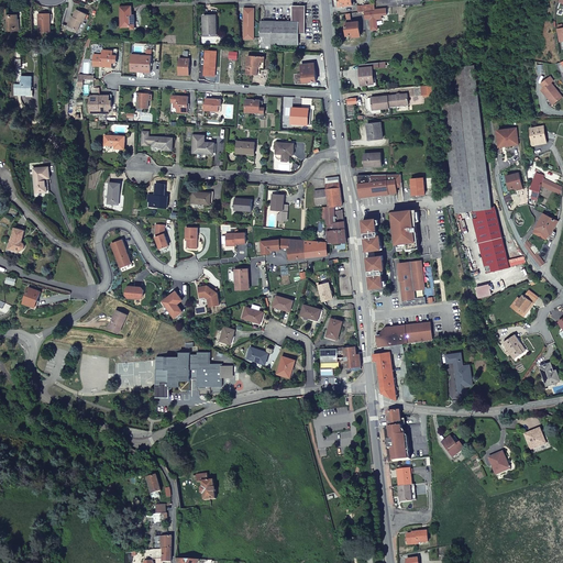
[(122,28),(132,28),(131,25),(135,25),(134,15),(133,15),(132,7),(121,8),(122,28)]
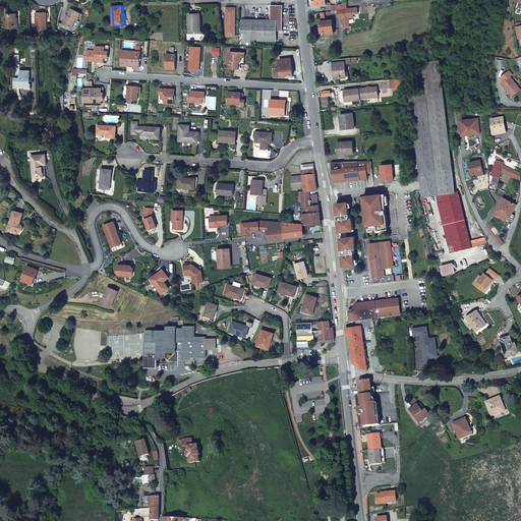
[(239,20),(238,41),(277,42),(277,32),(282,32),(283,6),(272,6),(272,20),(239,20)]
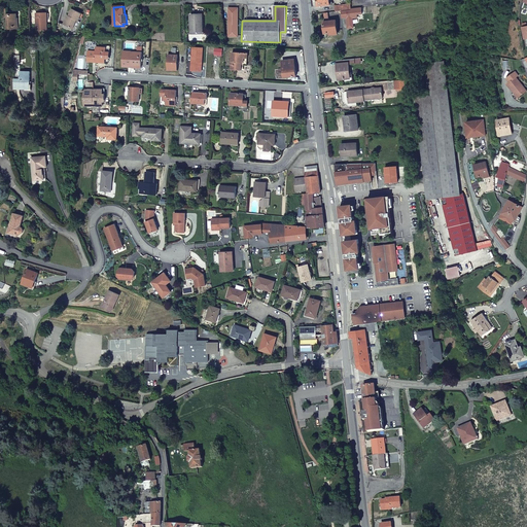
[(351,8),(351,9),(346,10),(348,28),(354,27),(353,18),(357,18),(357,14),(362,13),(361,7),(351,8)]
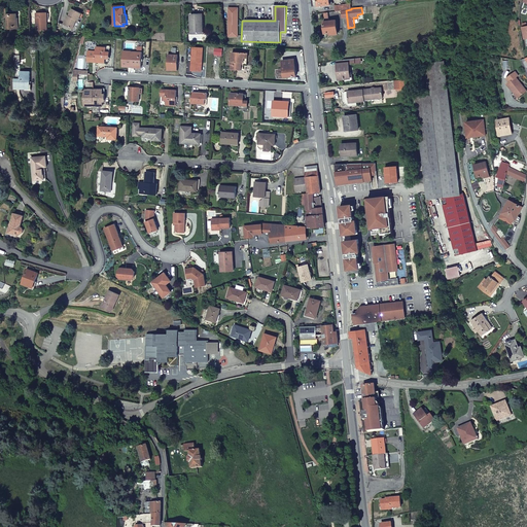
[(82,13),(72,9),(69,16),(68,15),(64,25),(73,29),(77,21),(79,21),(82,13)]
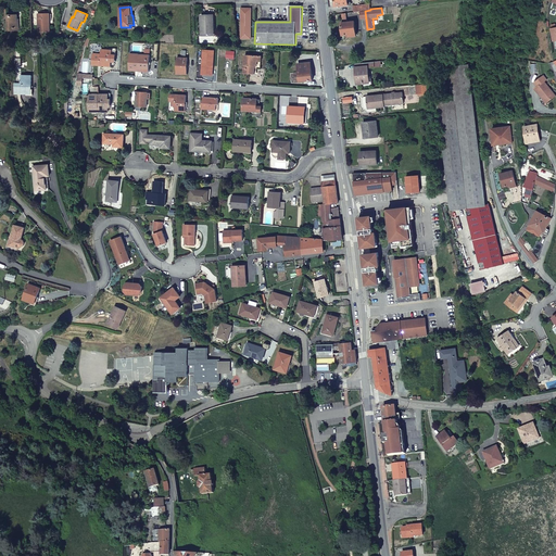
[(346,22),(345,13),(341,13),(342,23),(341,23),(342,35),(348,35),(348,37),(355,36),(354,21),(346,22)]
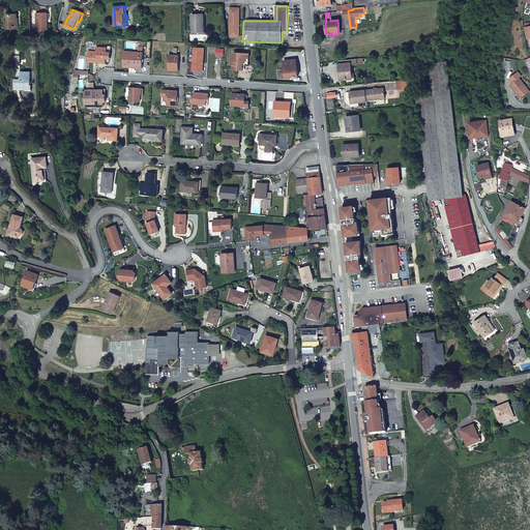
[(48,13),(36,13),(37,30),(48,30),(48,13)]
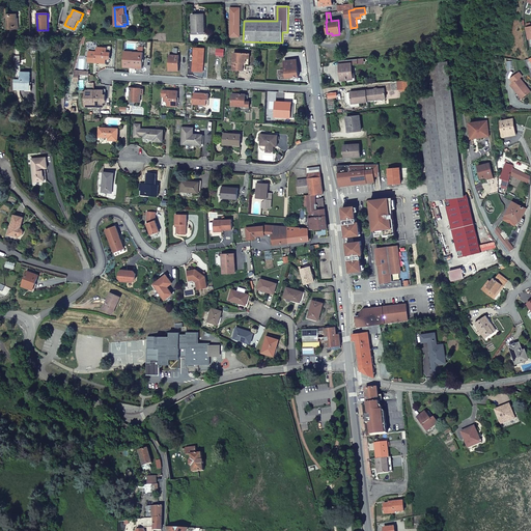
[(7,29),(14,29),(14,27),(19,27),(19,21),(18,21),(17,15),(7,15),(7,29)]
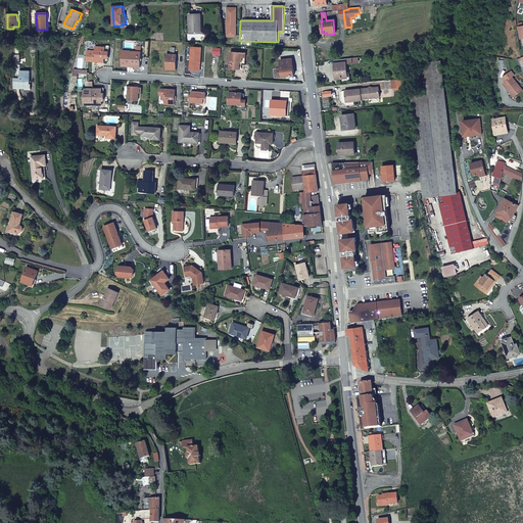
[(202,33),(201,14),(190,15),(190,34),(202,33)]
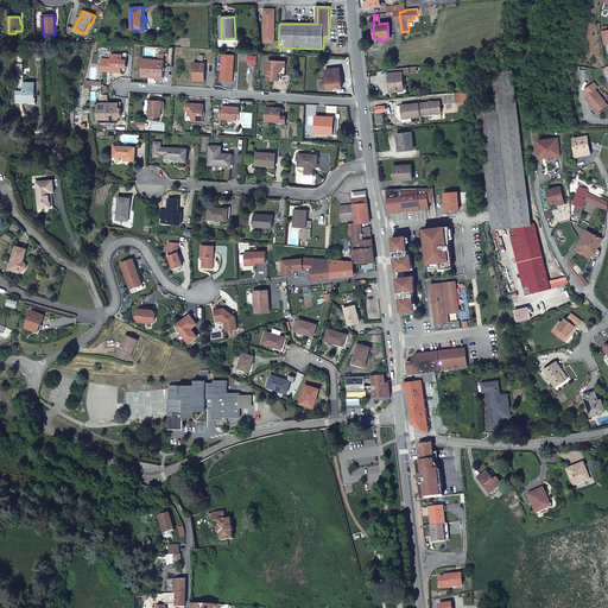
[(122,56),(112,55),(111,73),(121,73),(122,56)]
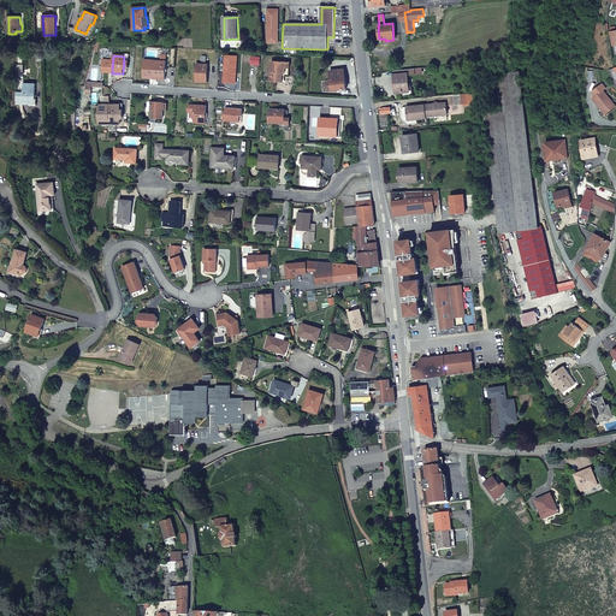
[(154,60),(153,78),(165,80),(166,61),(154,60)]
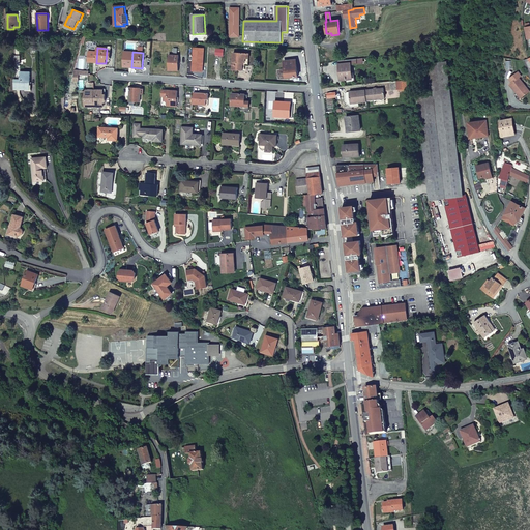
[(243,70),(243,65),(243,63),(245,63),(245,54),(234,53),(233,70),(243,70)]
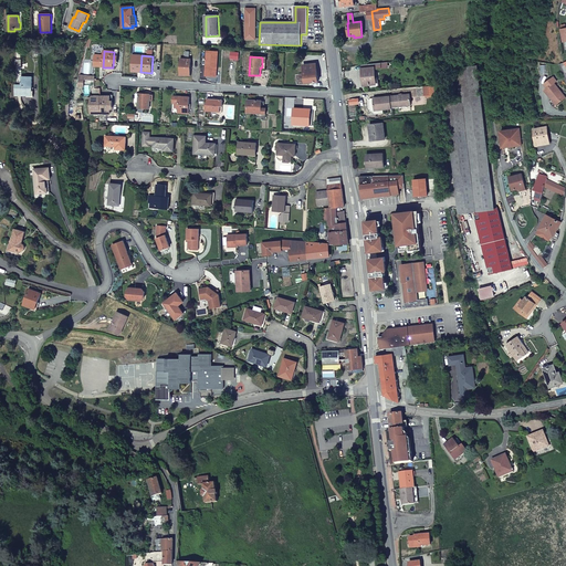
[(180,59),(179,75),(190,76),(191,60),(180,59)]
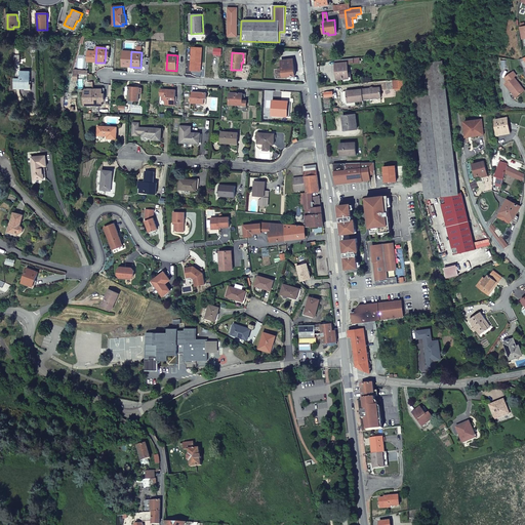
[(354,57),(344,58),(345,64),(336,64),(337,76),(339,76),(339,79),(349,78),(347,64),(355,64),(354,57)]
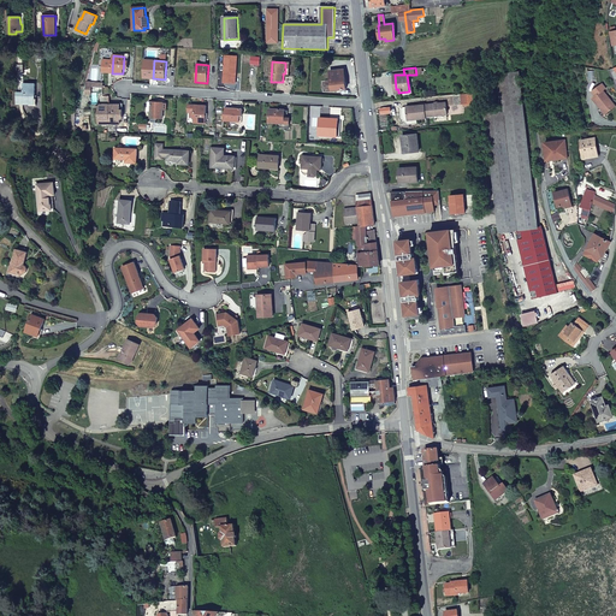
[(342,70),(330,71),(332,90),(347,89),(345,80),(343,80),(342,70)]
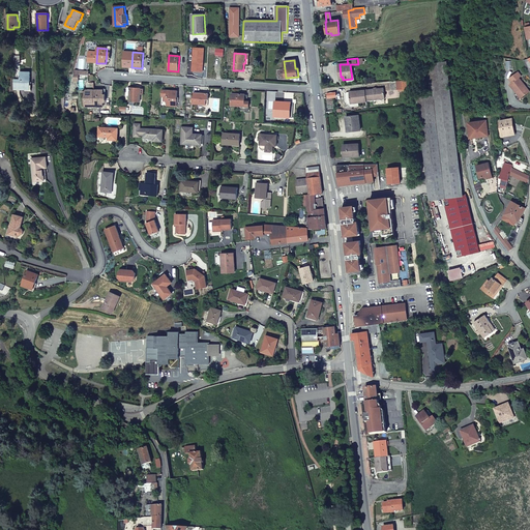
[(424,163),(427,175),(430,199),(463,195),(447,61),(430,63),(434,95),(417,97),(424,163)]
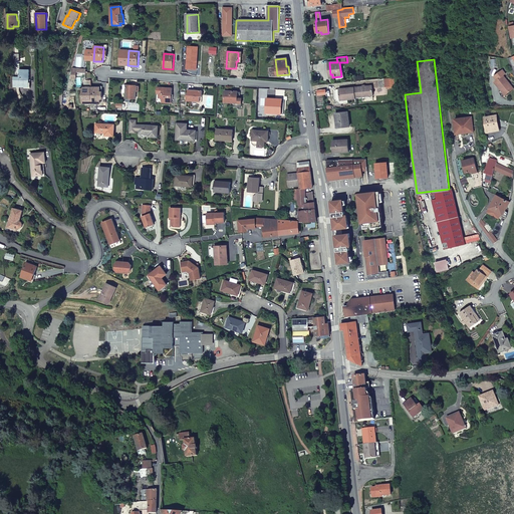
[(501,87),(506,93),(513,88),(503,74),(506,72),(503,69),(495,75),(497,79),(495,81),(500,88),(501,87)]
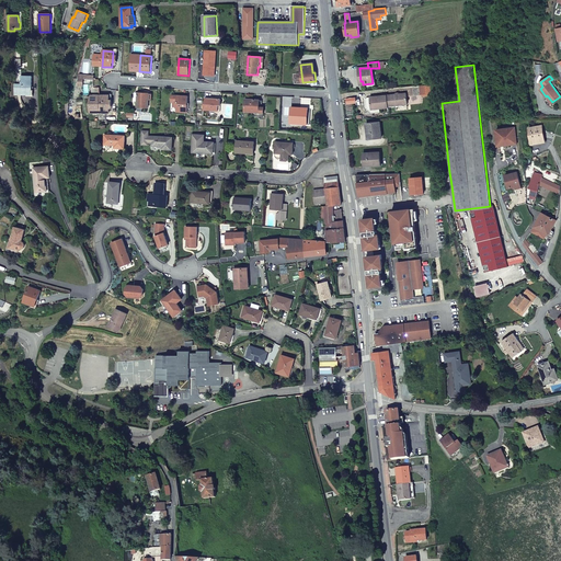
[(21,77),(21,95),(27,95),(27,90),(32,90),(32,77),(21,77)]
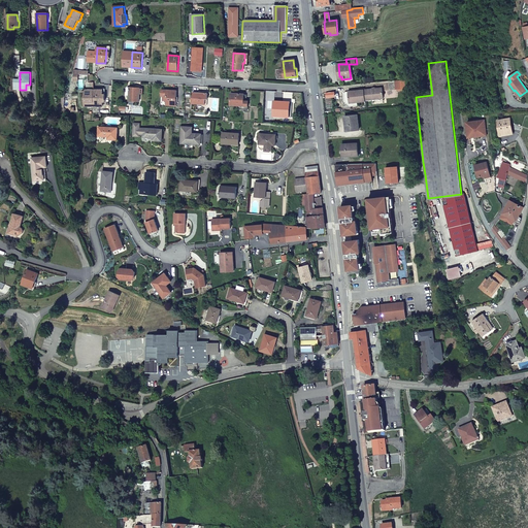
[(405,88),(404,79),(395,80),(396,89),(405,88)]
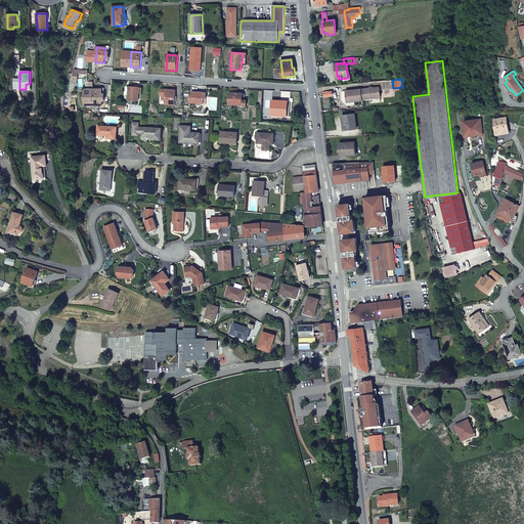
[(92,92),(92,105),(102,105),(102,90),(93,90),(93,82),(84,82),(84,92),(92,92)]
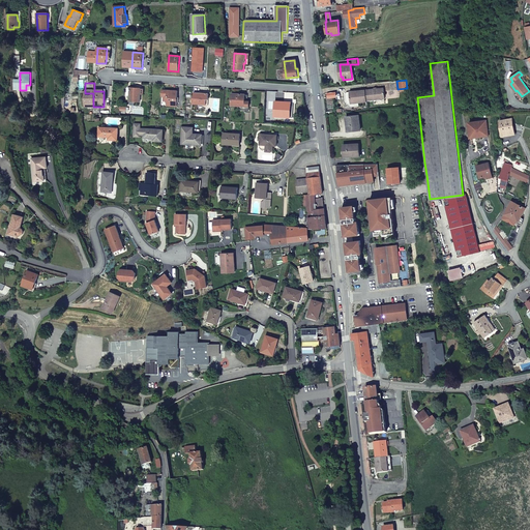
[(129,96),(129,101),(140,102),(141,88),(130,88),(130,89),(127,89),(126,96),(129,96)]
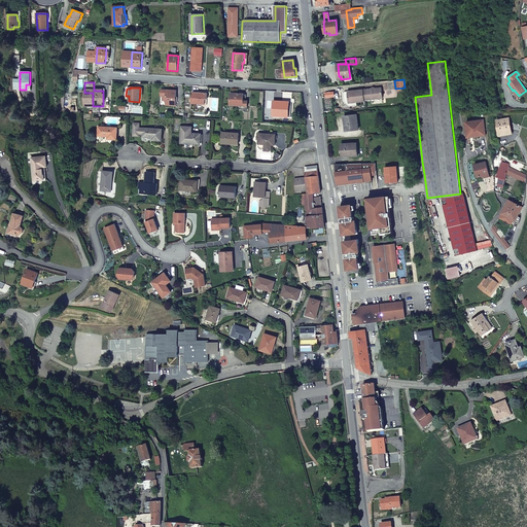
[(381,88),(363,90),(364,100),(382,98),(381,88)]
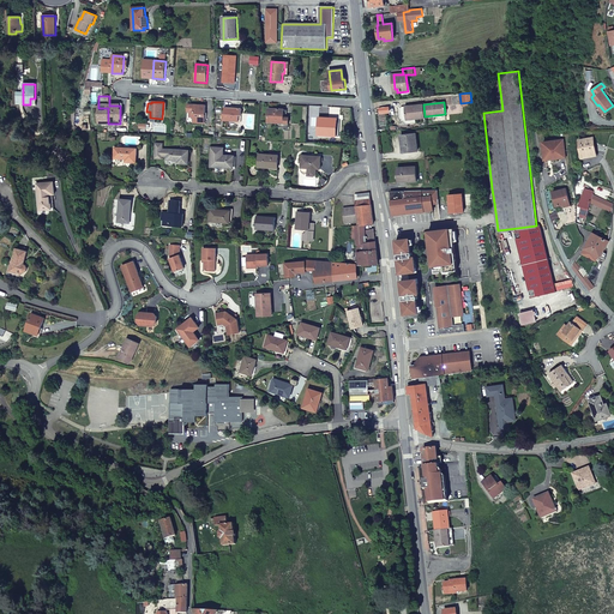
[(205,124),(206,106),(194,104),(187,104),(186,108),(187,112),(190,113),(190,116),(191,118),(193,118),(193,122),(205,124)]
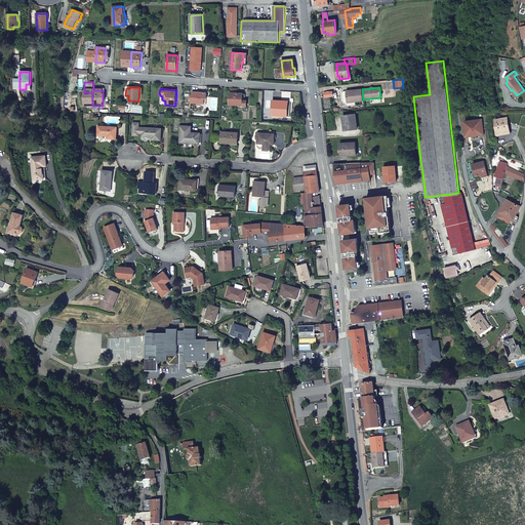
[(363,99),(362,89),(346,90),(347,101),(354,101),(355,102),(363,101),(363,99)]
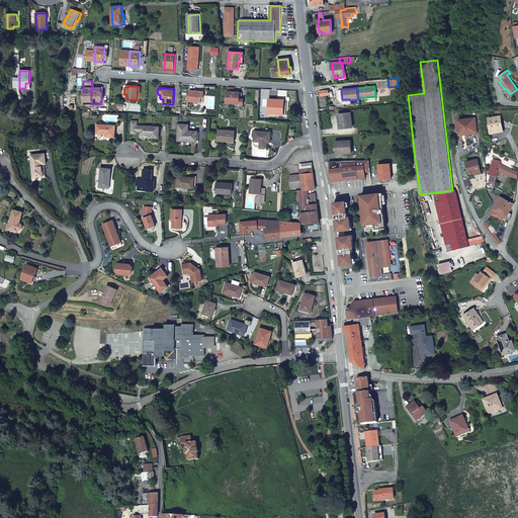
[(204,92),(189,91),(189,96),(188,96),(187,102),(201,103),(201,97),(203,98),(204,92)]
